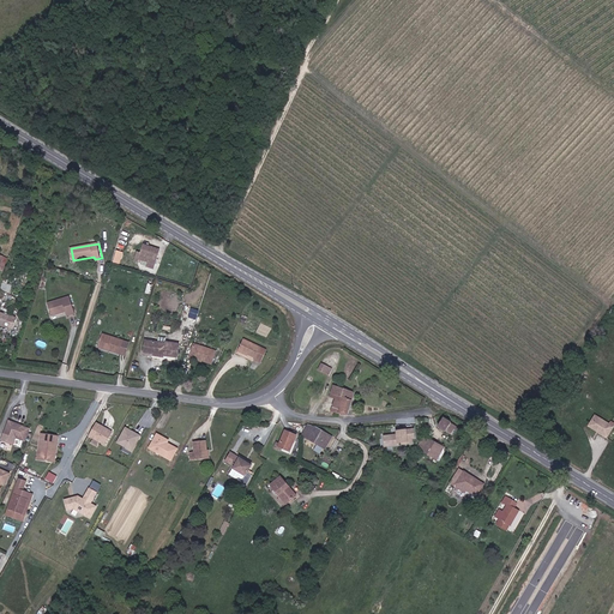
[(139,259),(149,262),(148,266),(154,268),(158,250),(143,246),(139,259)]
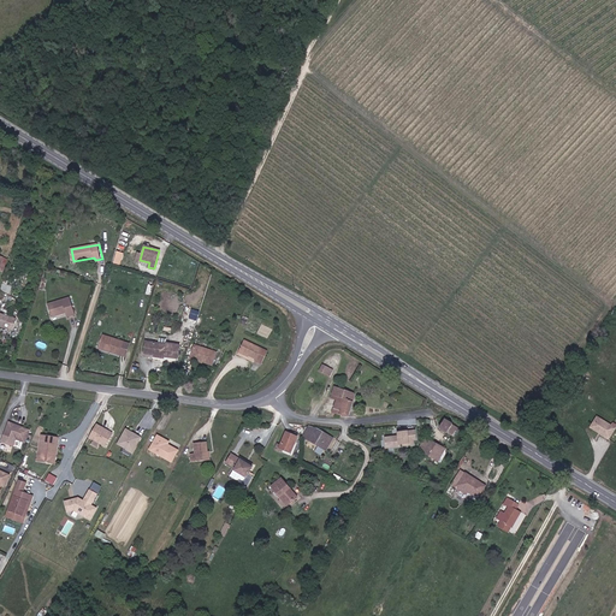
[(117,250),(112,264),(120,266),(124,253),(117,250)]
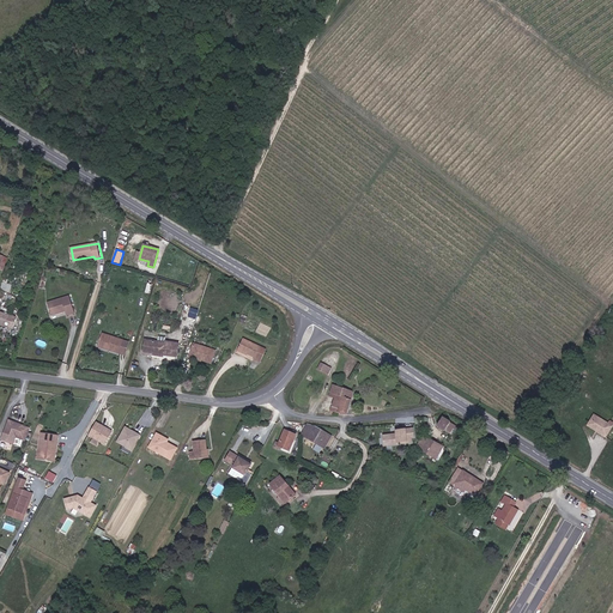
[(76,317),(70,297),(48,303),(52,316),(66,311),(68,319),(76,317)]
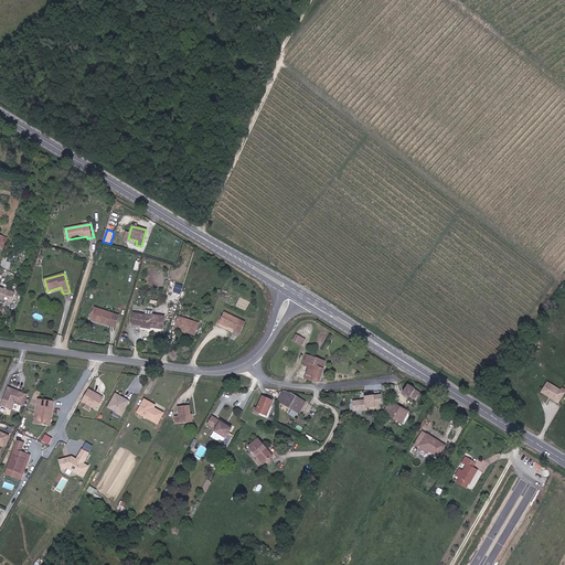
[(17,296),(0,290),(0,301),(13,306),(17,296)]
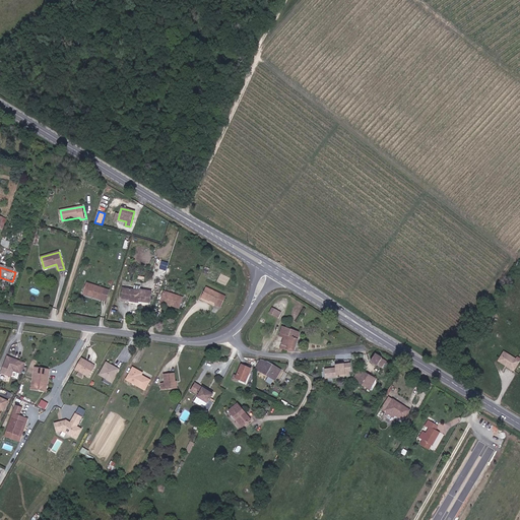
[(94,287),(87,284),(84,294),(92,297),(94,287)]
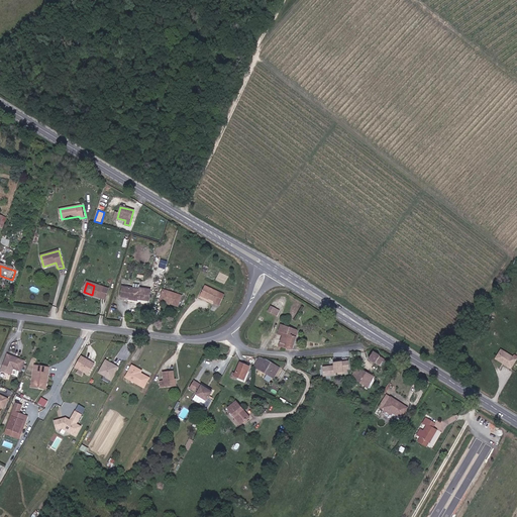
[(94,295),(93,297),(101,299),(105,289),(94,286),(92,295),(94,295)]
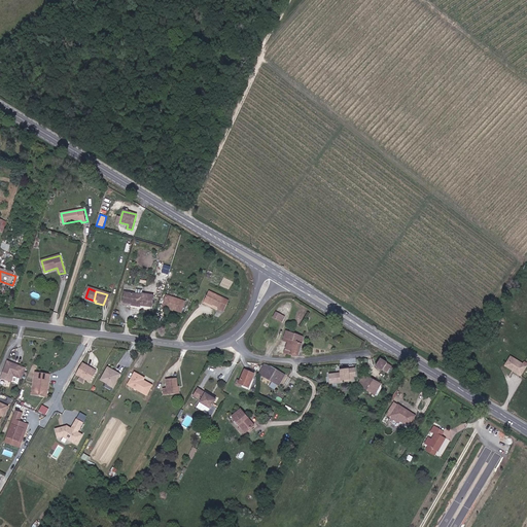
[(216,307),(215,308),(223,312),(229,302),(208,292),(204,301),(216,307)]
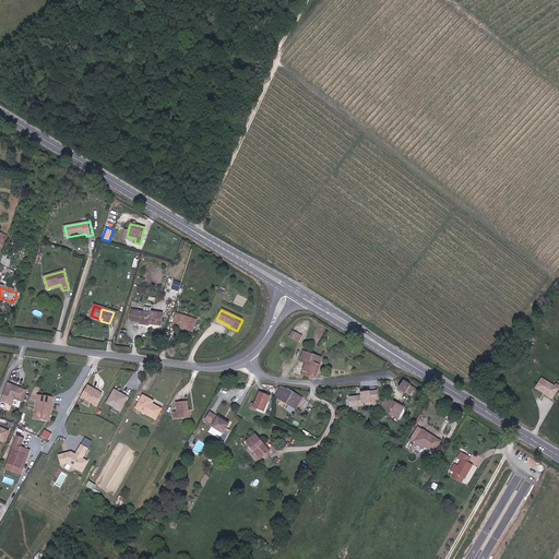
[(133,312),(131,323),(139,324),(139,326),(161,329),(163,317),(151,314),(151,316),(133,312)]
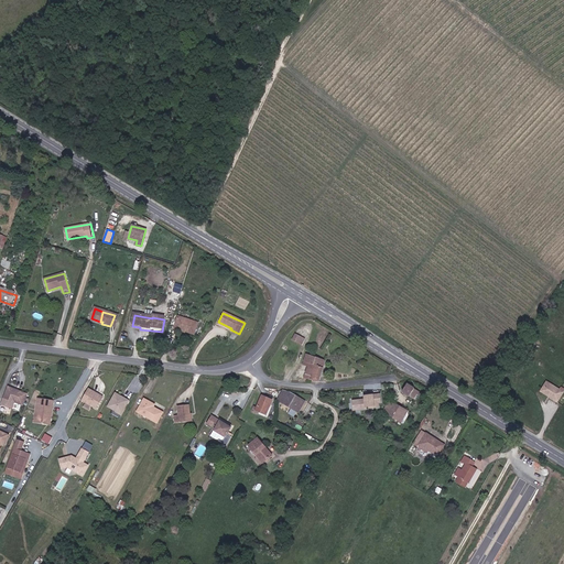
[(201,317),(181,316),(180,328),(199,329),(201,317)]
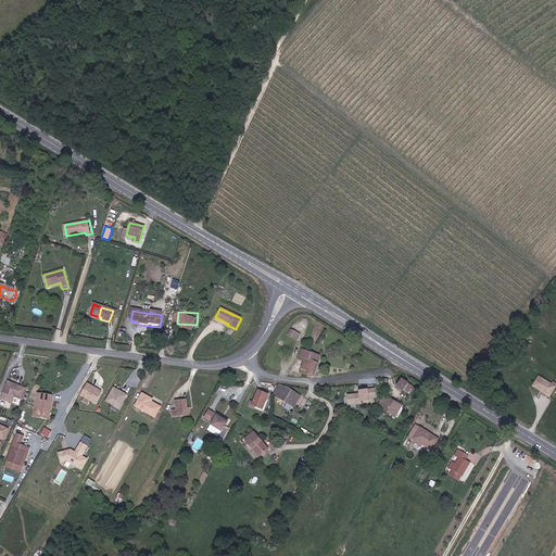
[(299,374),(316,377),(323,355),(303,350),(300,361),(303,362),(299,374)]
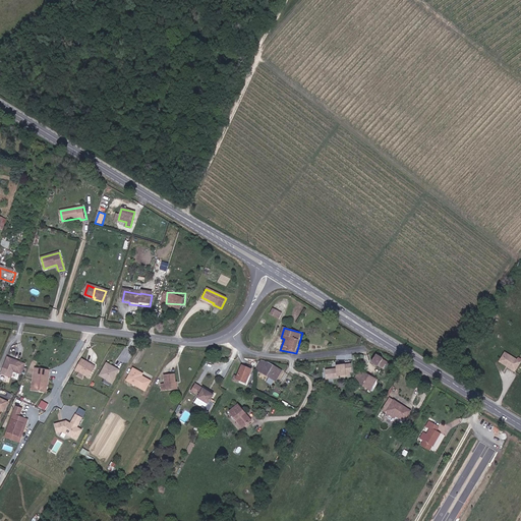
[(508,368),(510,364),(517,369),(520,361),(520,358),(518,357),(517,359),(505,351),(498,361),(508,368)]
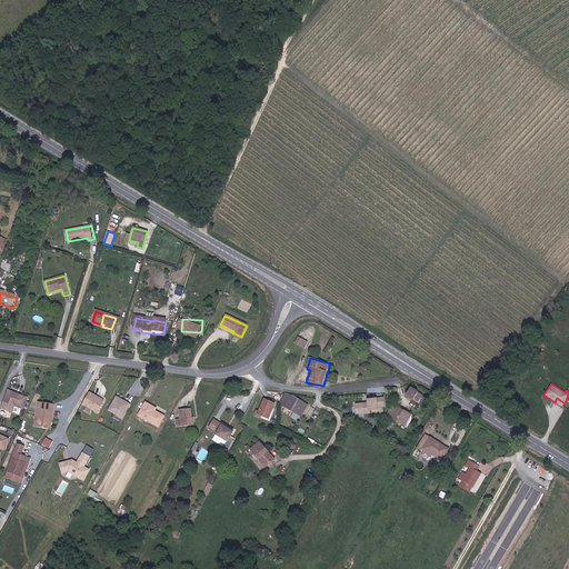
[(411,388),(407,395),(419,402),(421,399),(423,400),(426,397),(411,388)]
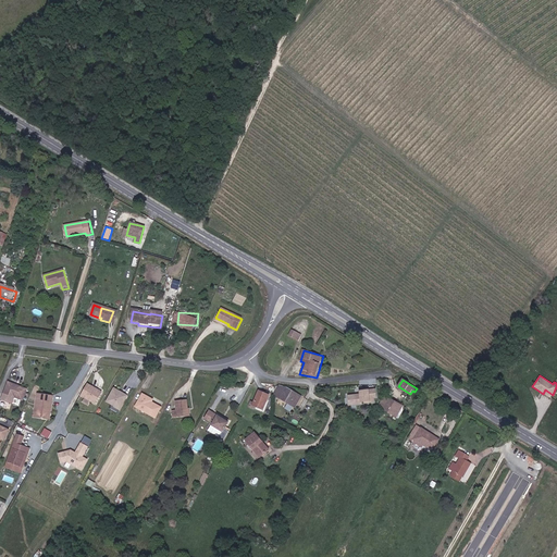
[(10,383),(3,400),(13,405),(16,398),(24,401),(28,391),(10,383)]
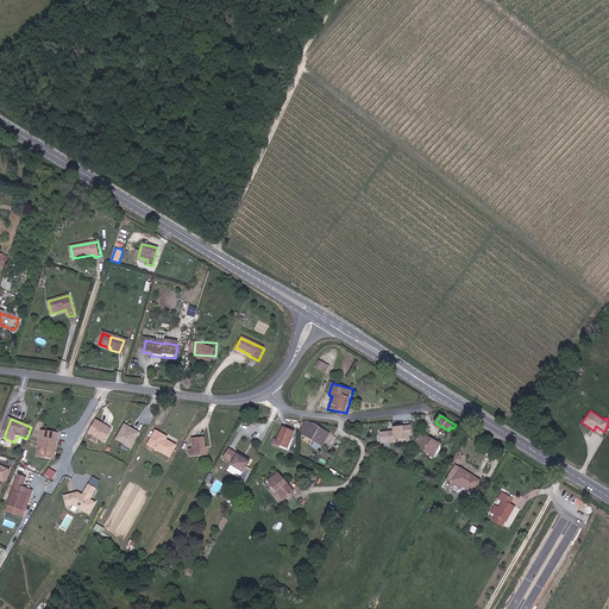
[(107,443),(114,431),(98,421),(90,433),(107,443)]
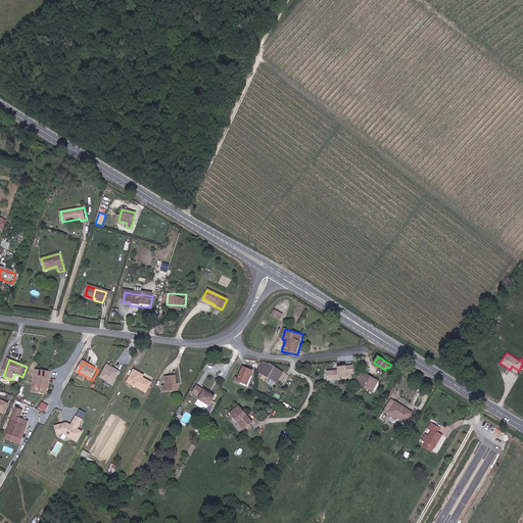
[(120,372),(105,364),(97,378),(112,386),(120,372)]
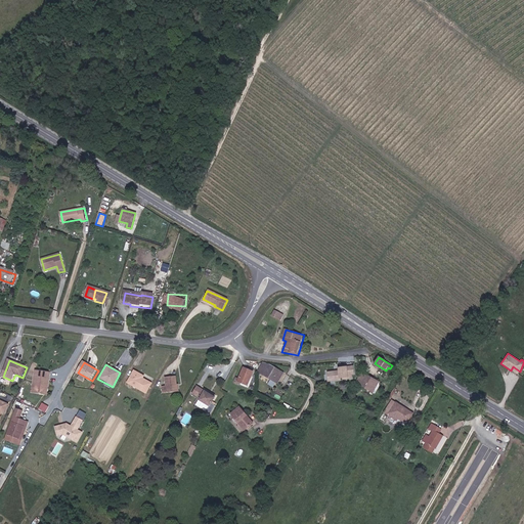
[(279,385),(286,374),(267,364),(261,375),(279,385)]
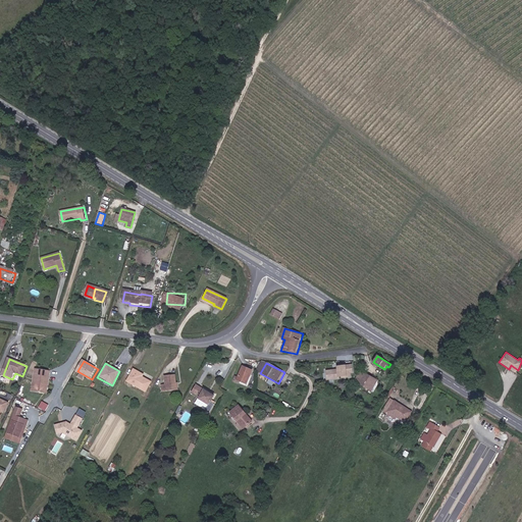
[(335,366),(335,369),(324,370),(325,380),(353,377),(351,364),(335,366)]
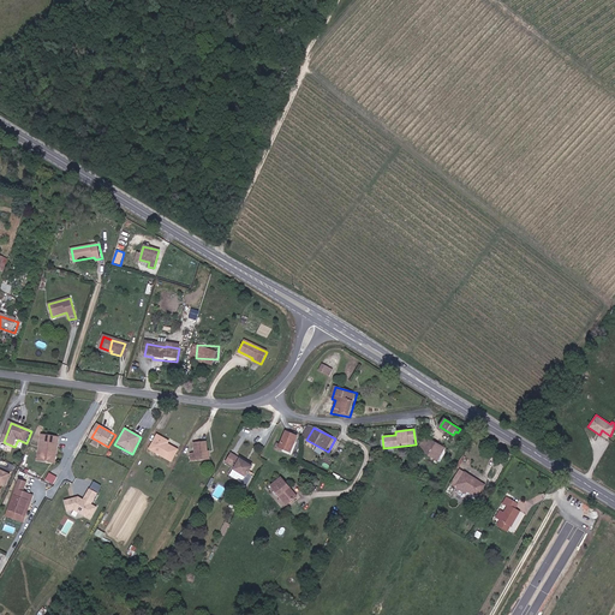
[(280,448),(292,453),(299,437),(286,433),(280,448)]
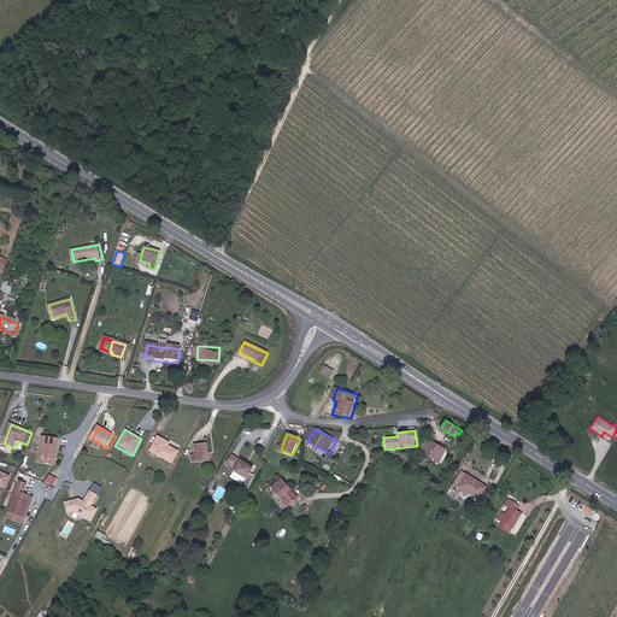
[(37,462),(52,463),(54,438),(40,436),(37,462)]
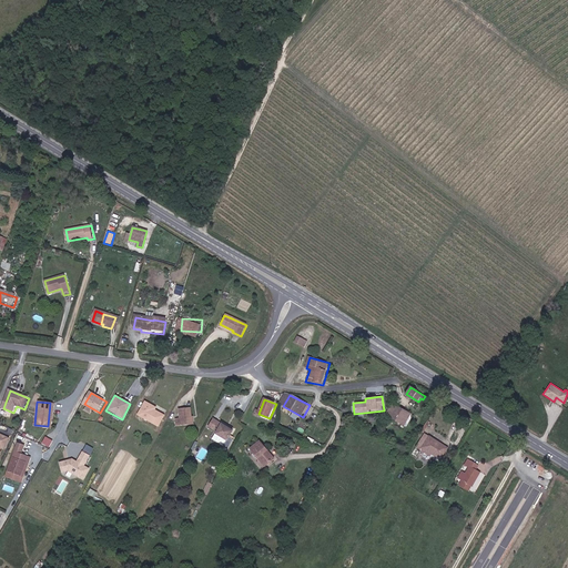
[(138,414),(158,425),(163,415),(153,409),(154,407),(144,402),(138,414)]
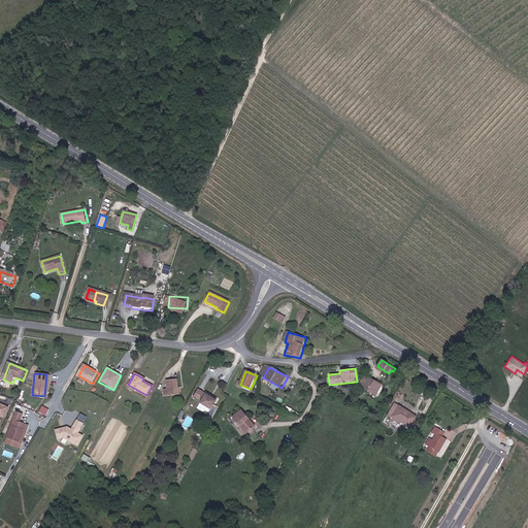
[(367,374),(361,386),(377,395),(384,385),(367,374)]
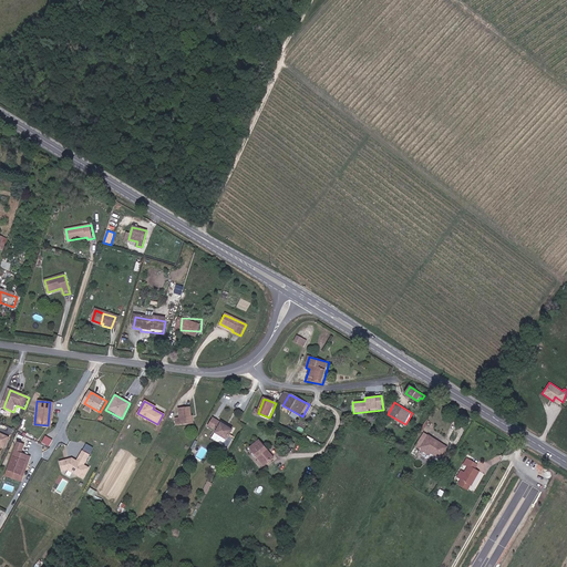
[(191,424),(189,415),(191,415),(191,406),(178,408),(179,418),(174,418),(175,425),(191,424)]
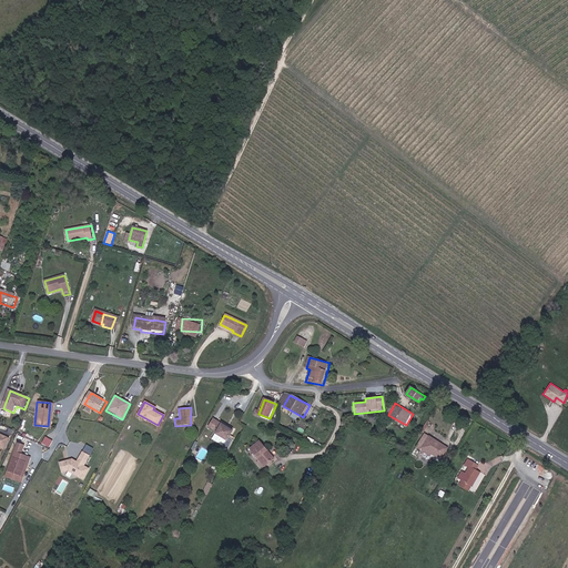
[(227,440),(234,429),(214,418),(209,426),(213,429),(215,425),(220,427),(216,434),(227,440)]
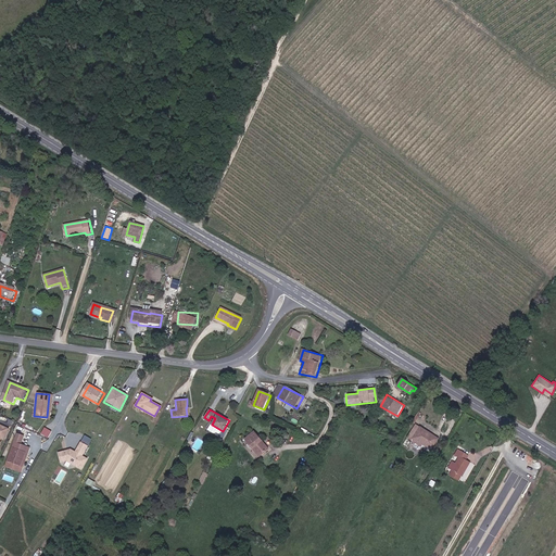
[(9,429),(0,424),(0,443),(1,442),(0,442),(0,439),(3,441),(9,429)]
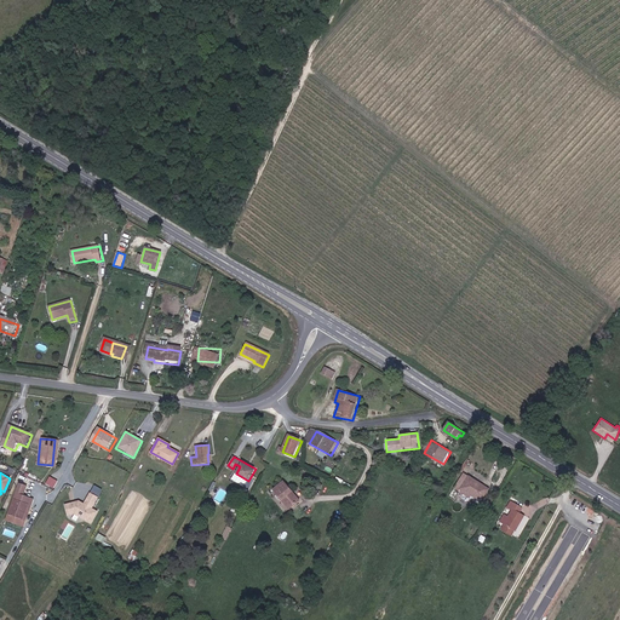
[(454,489),(460,493),(464,486),(475,492),(474,495),(482,501),(489,488),(464,472),(454,489)]
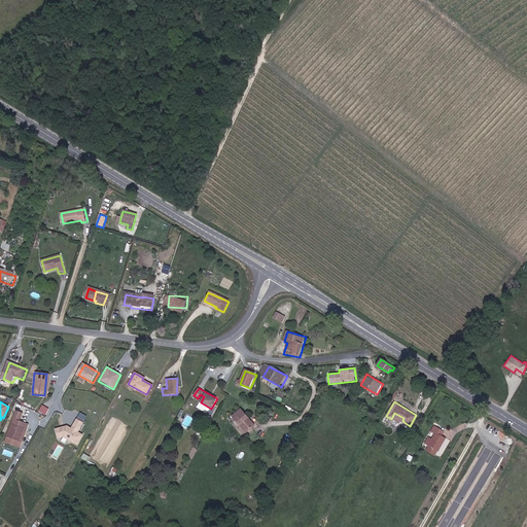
[(42,405),(39,411),(47,415),(50,408),(42,405)]
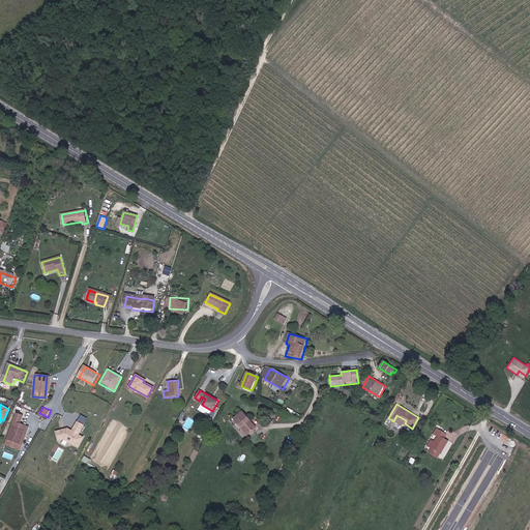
[(256,430),(240,412),(233,418),(248,436),(256,430)]
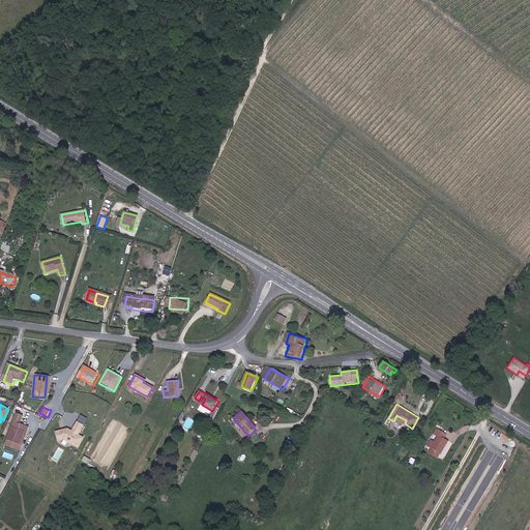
[(16,448),(23,432),(19,430),(22,424),(19,423),(22,415),(16,413),(4,444),(16,448)]
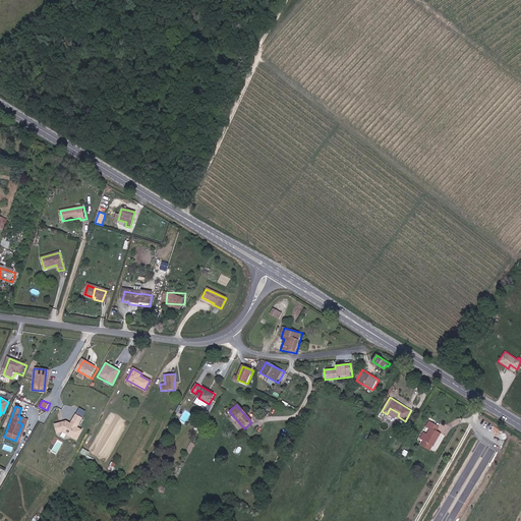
[(78,427),(83,418),(77,415),(72,424),(68,422),(67,424),(64,422),(56,425),(59,433),(63,431),(69,435),(69,433),(78,439),(82,430),(78,427)]
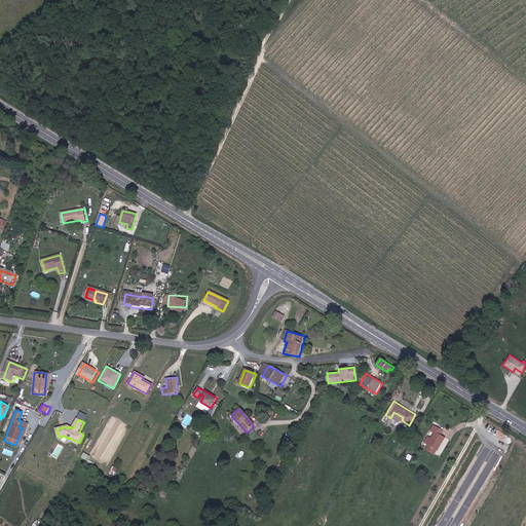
[(19,446),(27,423),(22,421),(19,426),(23,428),(15,445),(19,446)]
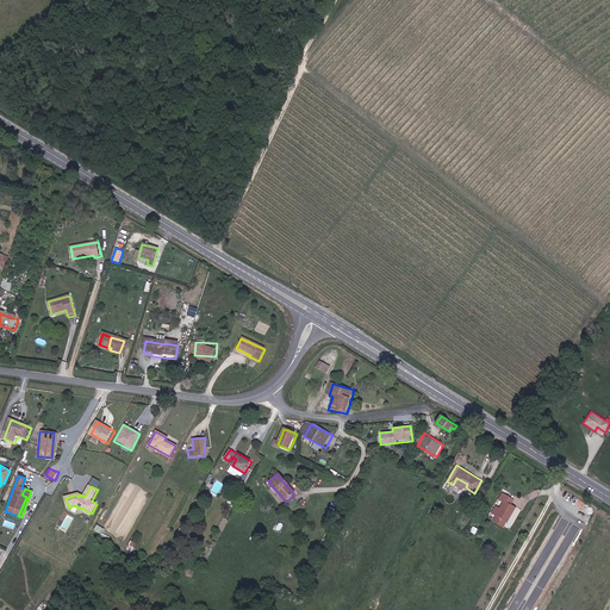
[(512,504),(510,503),(512,499),(504,493),(500,500),(504,503),(502,508),(497,505),(493,514),(498,516),(496,520),(505,524),(506,521),(509,522),(517,508),(512,504)]
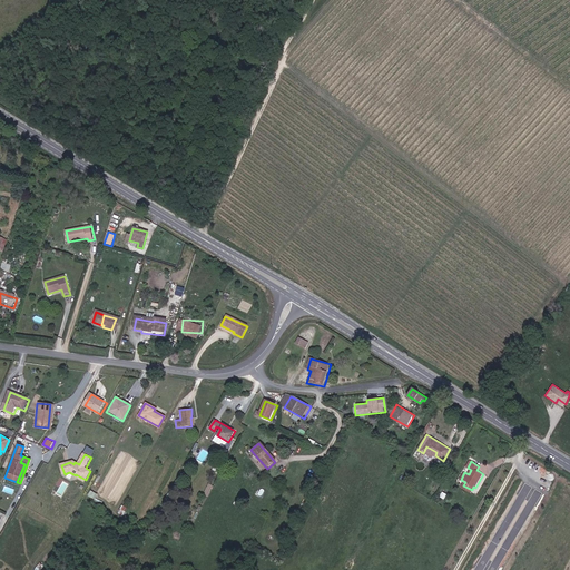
All buildings are outlined.
